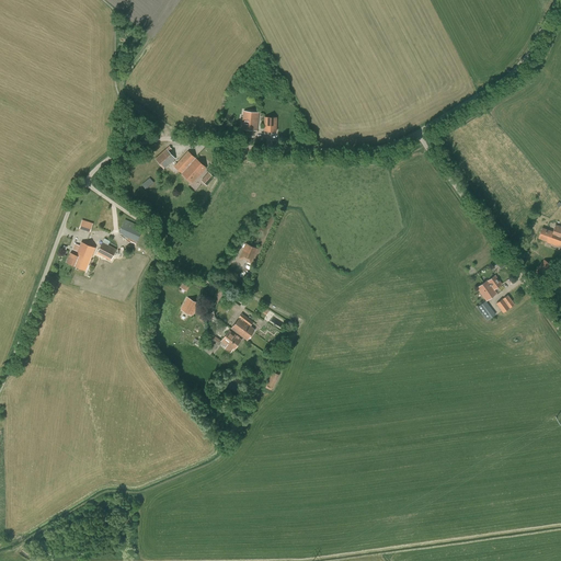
[(242,129),(258,130),(259,113),(244,111),(242,129)]
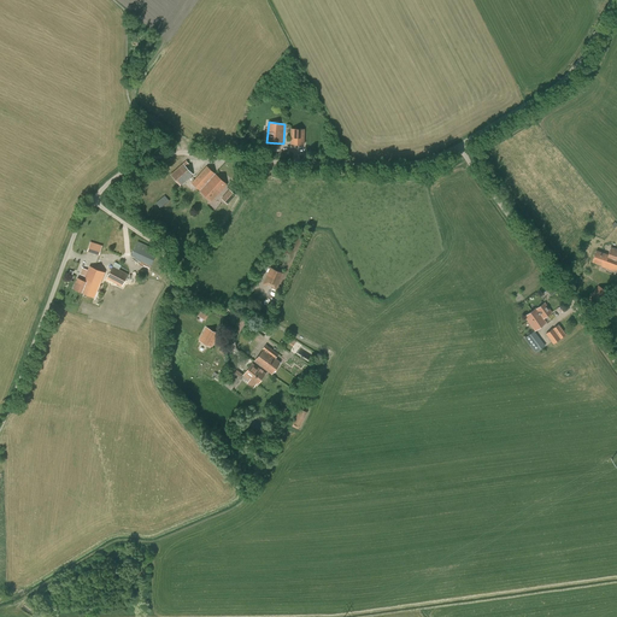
[(292,129),(291,145),(304,145),(305,129),(292,129)]
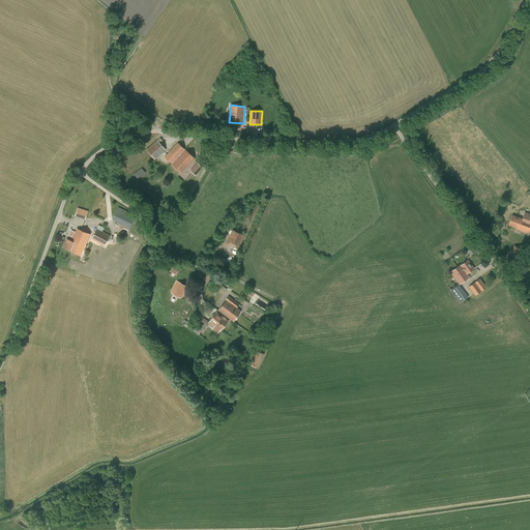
[(163,141),(160,139),(147,150),(155,159),(166,150),(159,143),(163,141)]
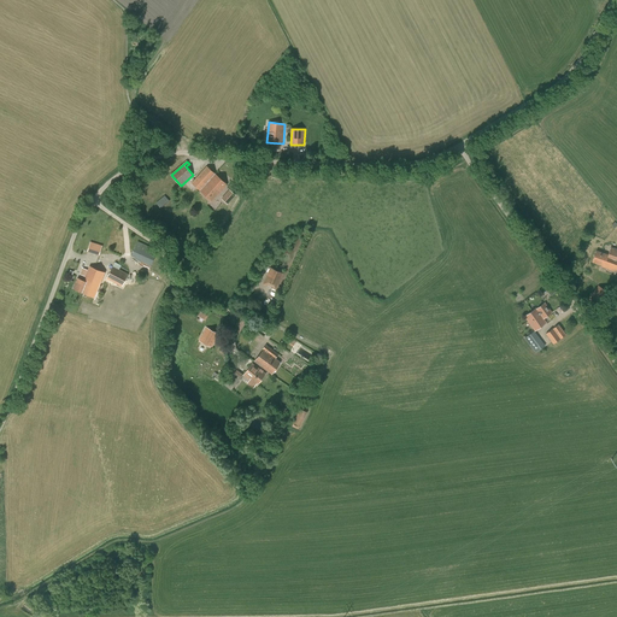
[(200,191),(215,174),(206,166),(192,183),(200,191)]
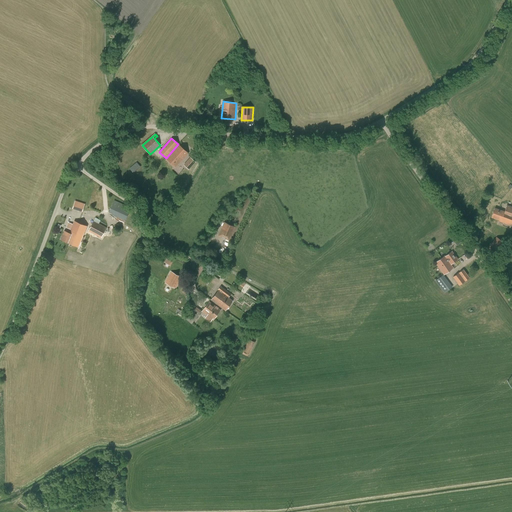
[(178,144),(166,158),(176,167),(188,153),(178,144)]
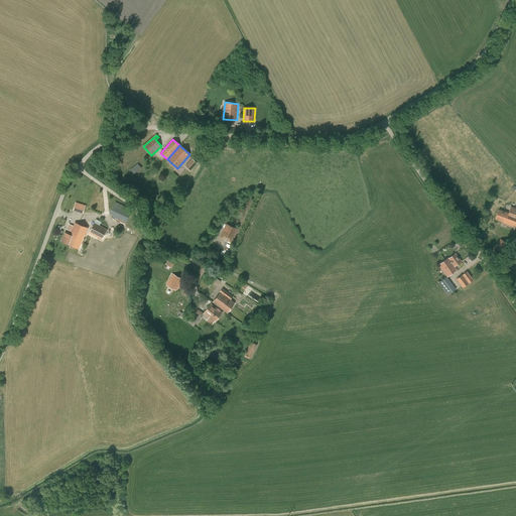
[(191,157),(187,166),(194,169),(198,160),(191,157)]
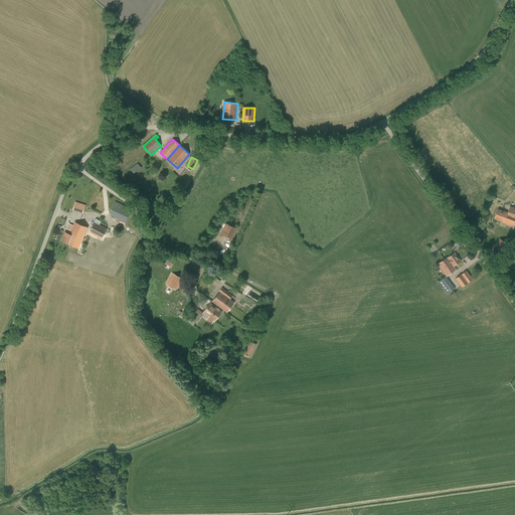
[(138,163),(130,169),(134,173),(141,168),(138,163)]
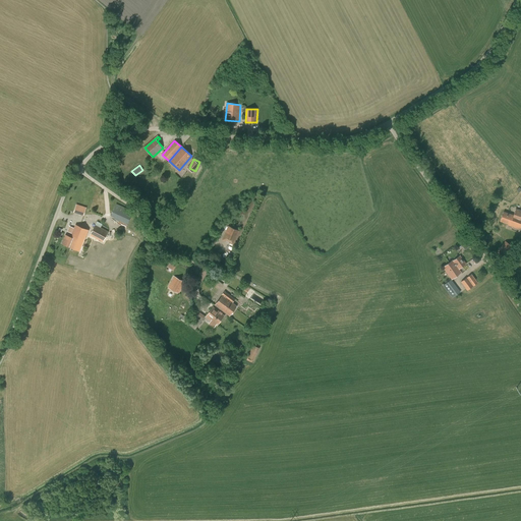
[(87,208),(76,204),(73,213),(83,216),(87,208)]
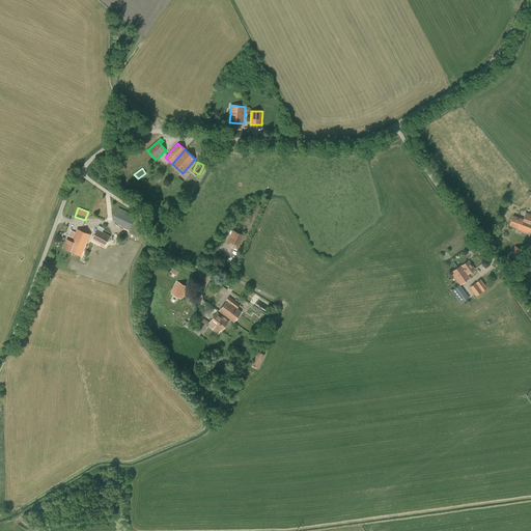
[(113,220),(131,227),(135,216),(118,207),(113,220)]
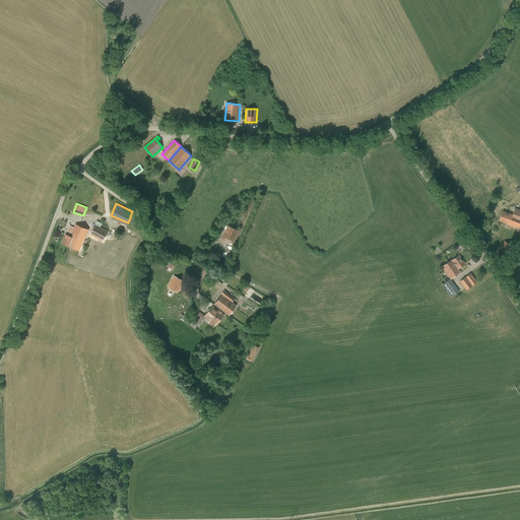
[(519,210),(515,208),(512,214),(503,211),(499,220),(507,223),(506,224),(518,229),(519,222),(519,210)]
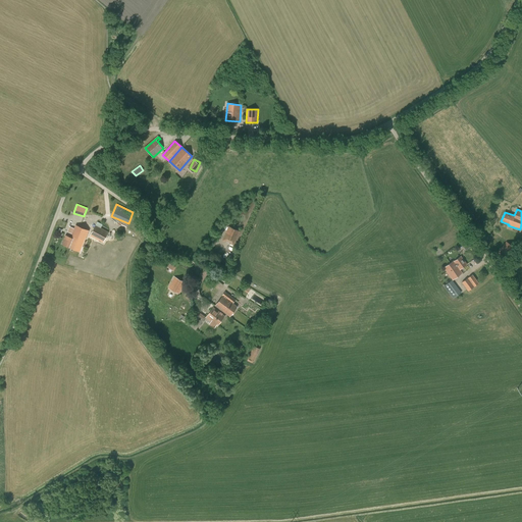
[(92,232),(90,237),(102,243),(108,231),(101,228),(102,225),(97,222),(95,225),(92,232)]
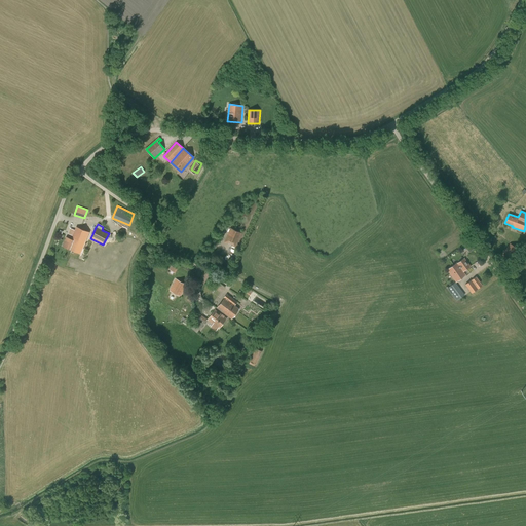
[(66,237),(63,246),(71,250),(80,254),(82,248),(84,249),(88,239),(89,239),(90,239),(90,238),(92,234),(89,232),(80,229),(76,227),(75,230),(72,236),(72,237),(71,239),(66,237)]
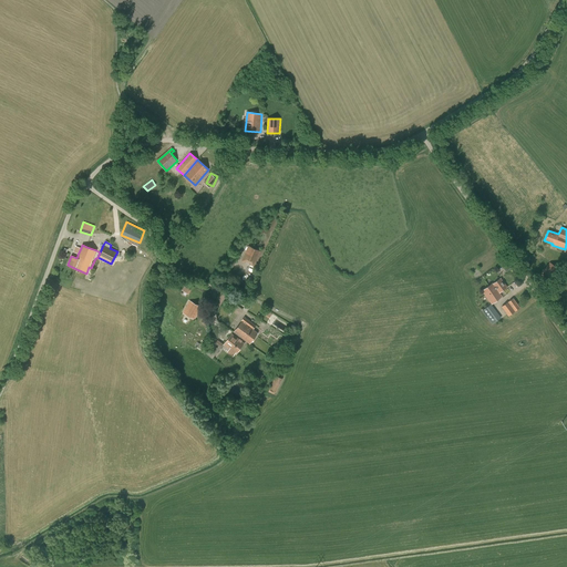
[(248,246),(241,261),(245,263),(246,261),(250,264),(250,265),(254,267),(260,251),(248,246)]
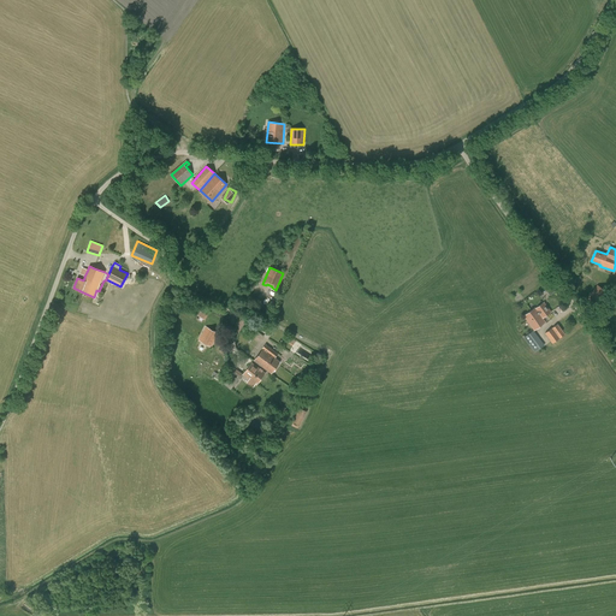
[(587,300),(594,304),(598,301),(600,302),(608,292),(597,285),(588,298),(587,300)]
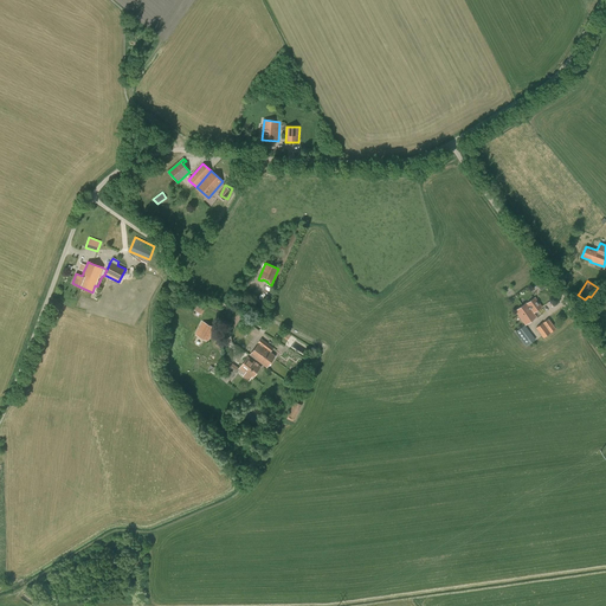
[(526,303),(522,305),(524,309),(526,308),(528,311),(530,309),(534,314),(542,308),(535,297),(527,303),(526,303)]
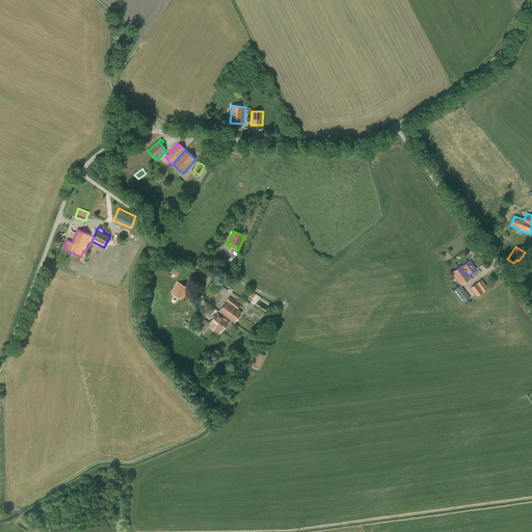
[(175,268),(171,273),(178,276),(181,271),(175,268)]
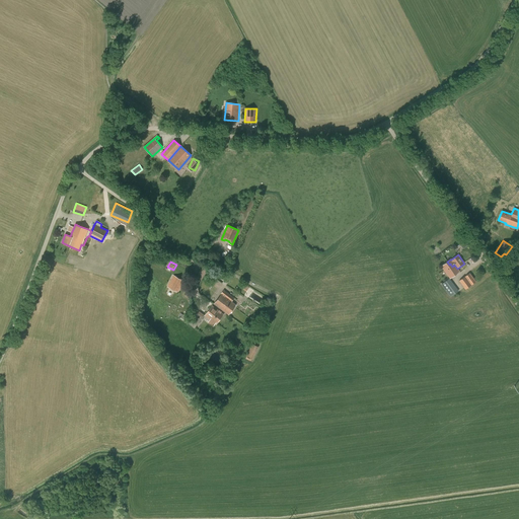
[(449,265),(447,262),(441,266),(450,278),(459,272),(457,269),(454,265),(452,267),(450,264),(449,265)]
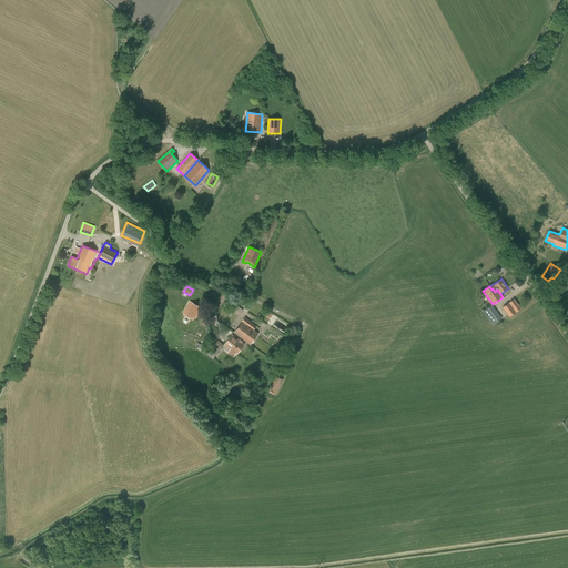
[(514,300),(503,307),(509,316),(520,308),(514,300)]
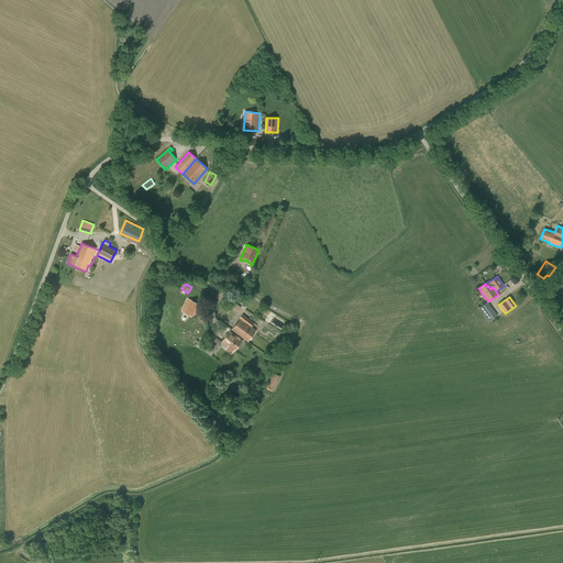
[(198,305),(188,299),(183,310),(192,316),(198,305)]
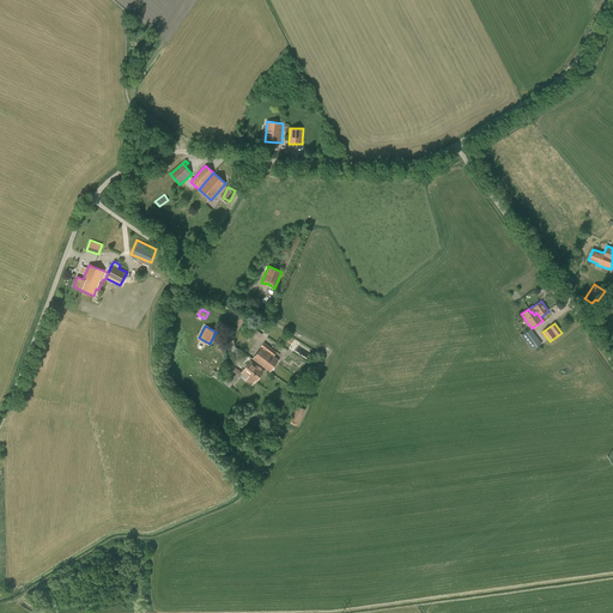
[(521,337),(532,351),(541,344),(530,329),(521,337)]
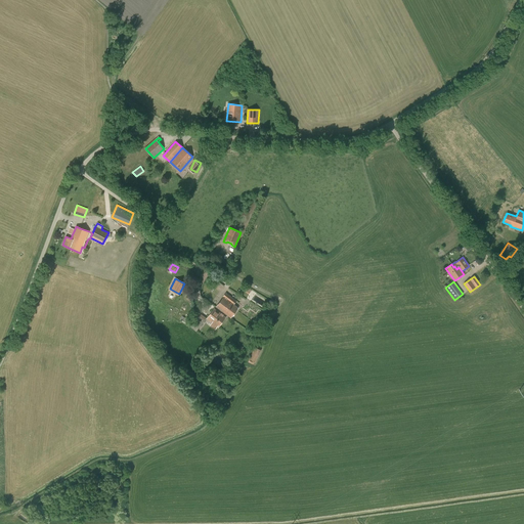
[(226,294),(216,307),(230,317),(238,307),(233,304),(236,301),(226,294)]
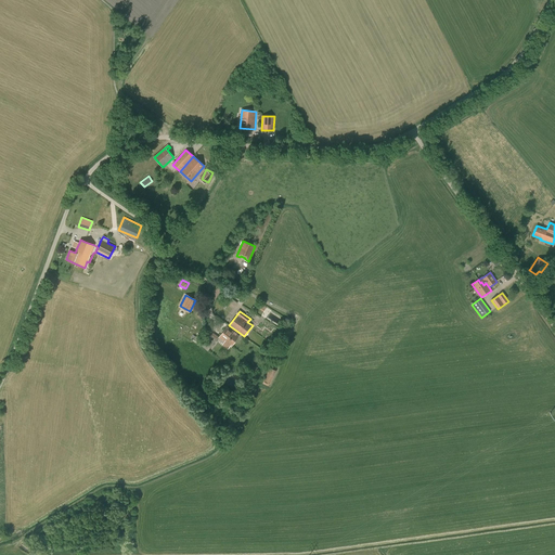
[(227,327),(220,337),(231,346),(239,336),(227,327)]
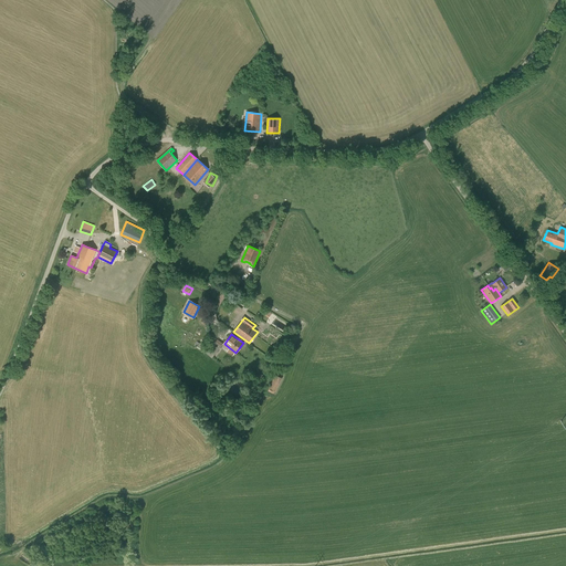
[(203,352),(212,358),(222,344),(216,338),(212,336),(206,346),(207,347),(203,352)]
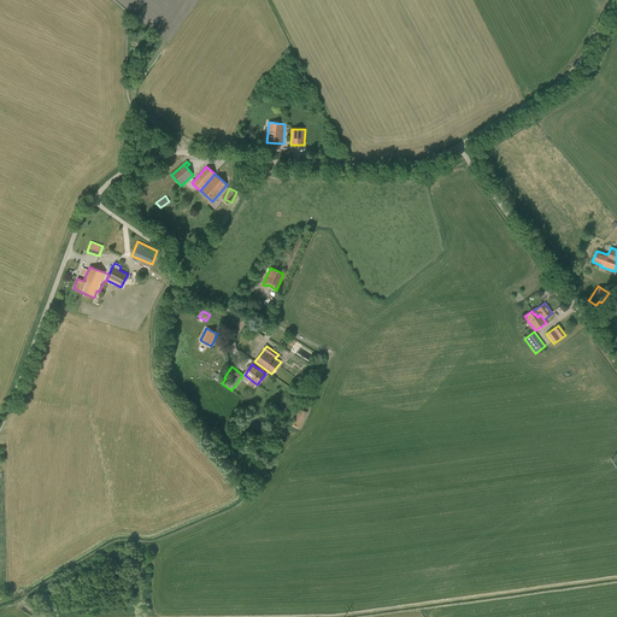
[(300,409),(293,423),(292,427),(298,429),(300,427),(307,412),(306,412),(300,409)]
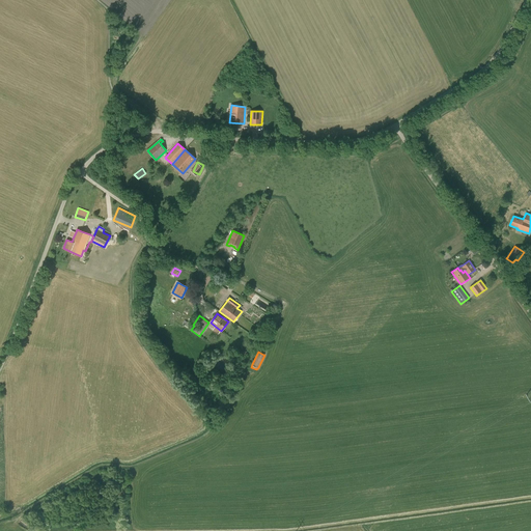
All buildings are outlined.
